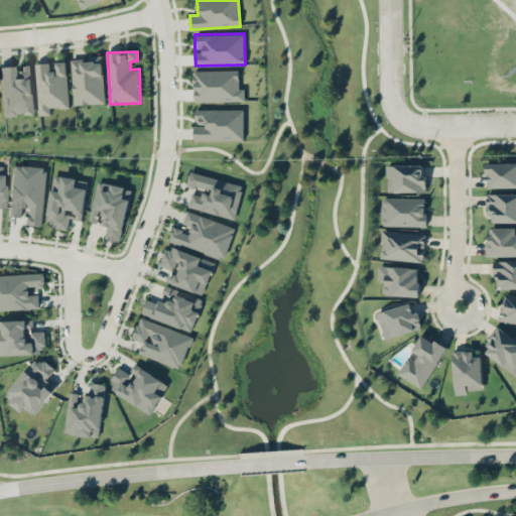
[(104,104),(103,55),(90,55),(90,59),(72,59),(73,105),(104,104)]
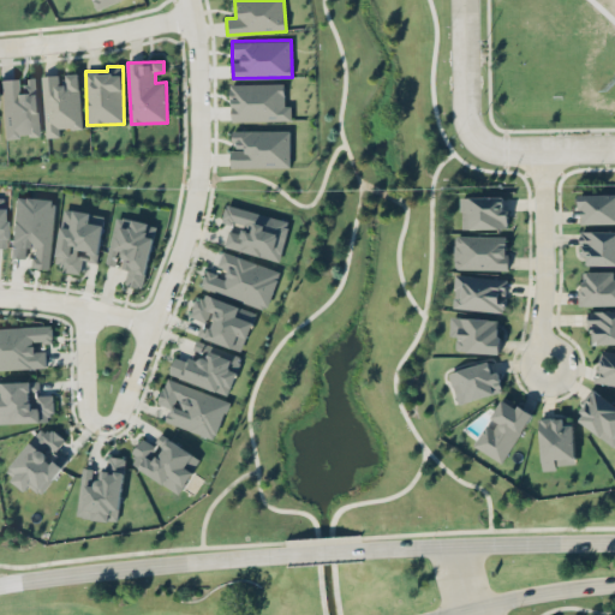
[(79,73),(63,73),(63,75),(43,76),(45,137),(60,137),(60,129),(82,129),(79,73)]
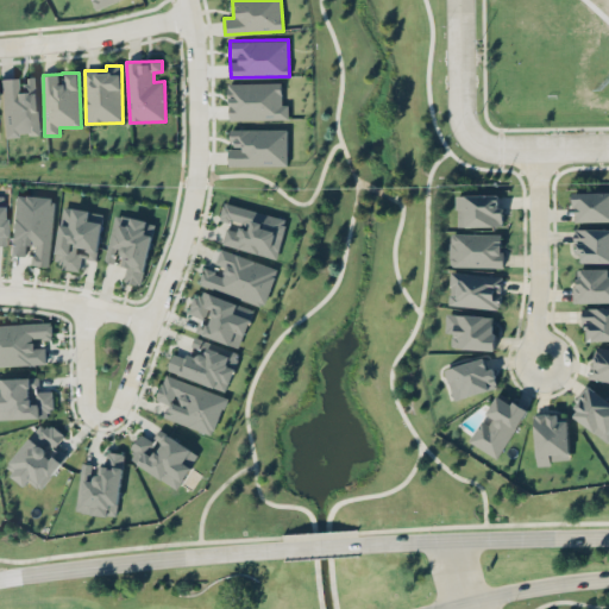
[(0,80),(4,136),(41,133),(37,76),(24,76),(24,79),(0,80)]
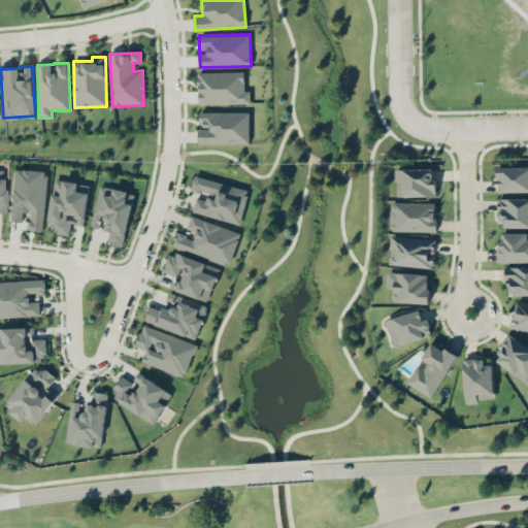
[(244,71),(198,71),(199,103),(250,103),(250,91),(244,91),(244,71)]
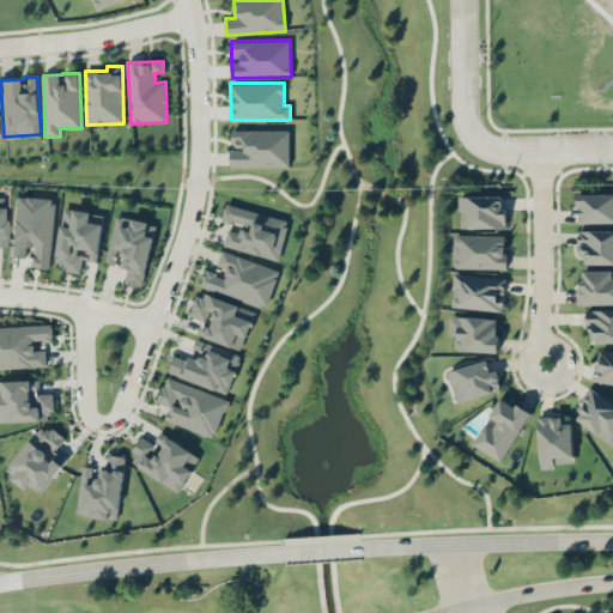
[(231,150),(230,165),(289,167),(290,129),(234,129),(234,150),(231,150)]
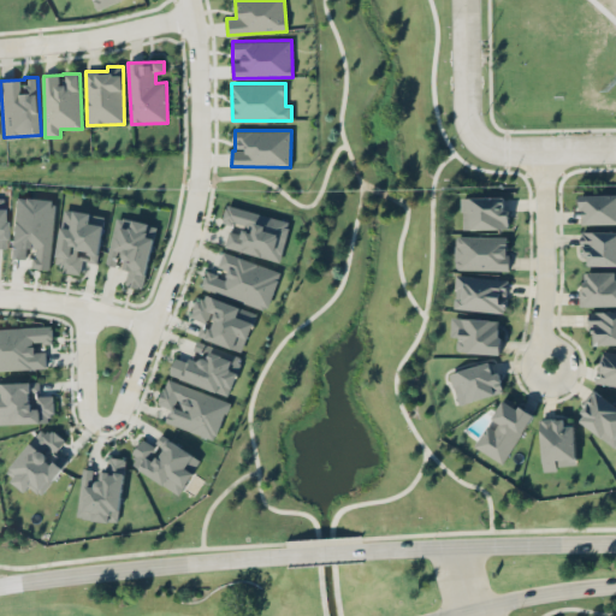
[(581,224),(615,223),(615,193),(581,194),(581,224)]
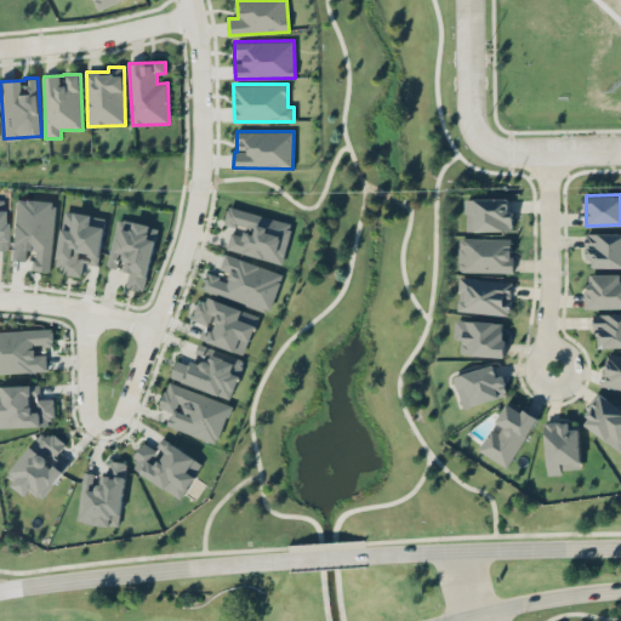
[(10,260),(26,261),(27,250),(35,250),(33,271),(49,272),(56,201),(15,198),(10,260)]
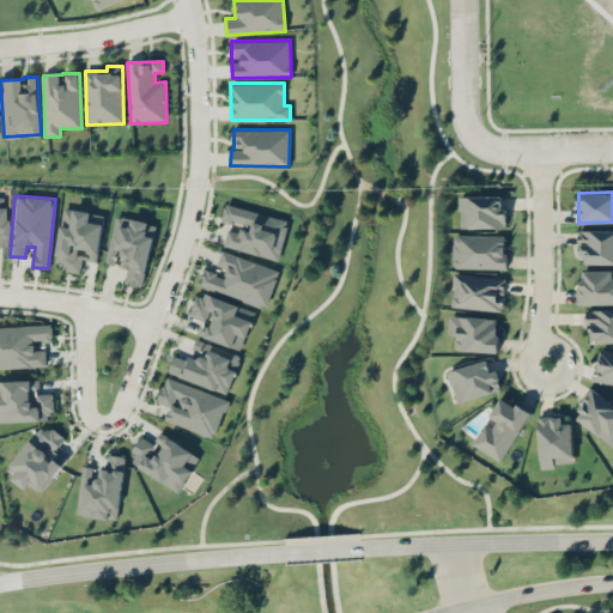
[(460,226),(504,226),(504,195),(460,195),(460,226)]
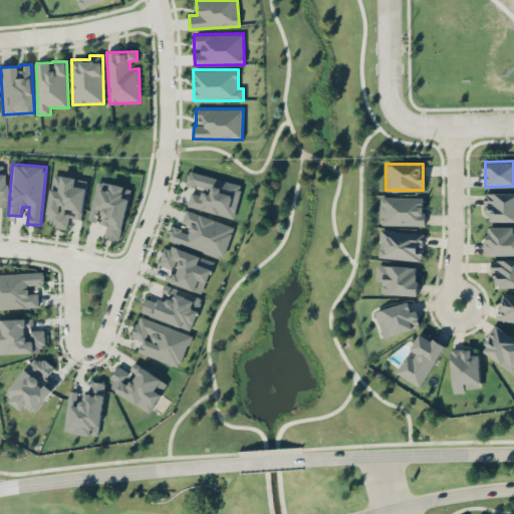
[(242,185),(189,171),(185,186),(192,188),(188,207),(233,218),(242,185)]
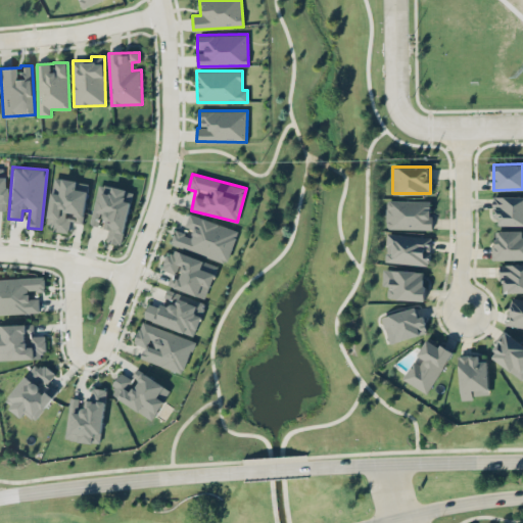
[(51,192),(46,228),(68,231),(70,221),(83,223),(89,183),(62,179),(59,193),(51,192)]
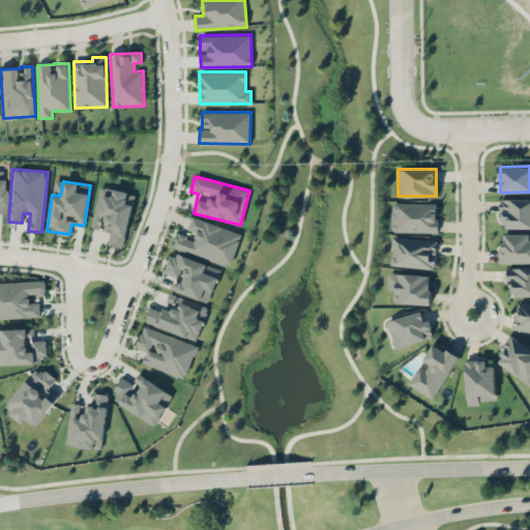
[(135,193),(99,186),(91,228),(107,231),(104,244),(123,248),(135,193)]
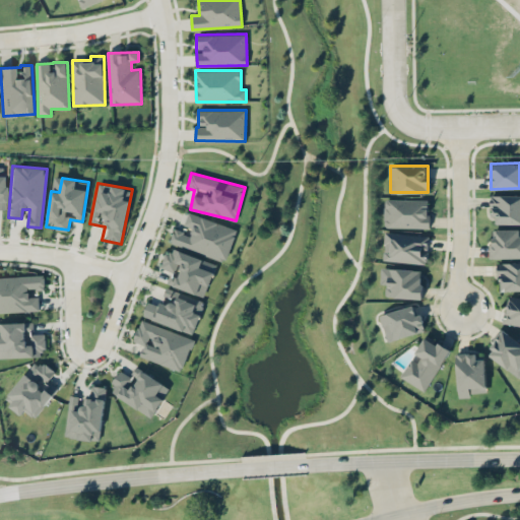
[(519,222),(519,195),(490,195),(490,222),(519,222)]
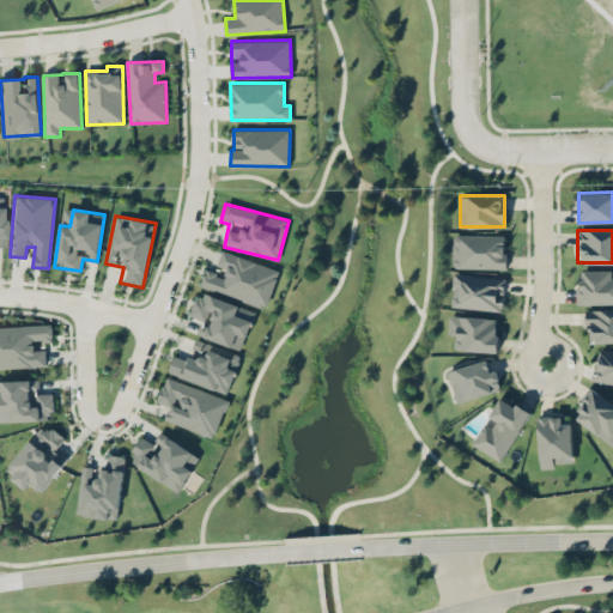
[(505,267),(505,234),(453,234),(453,267),(505,267)]
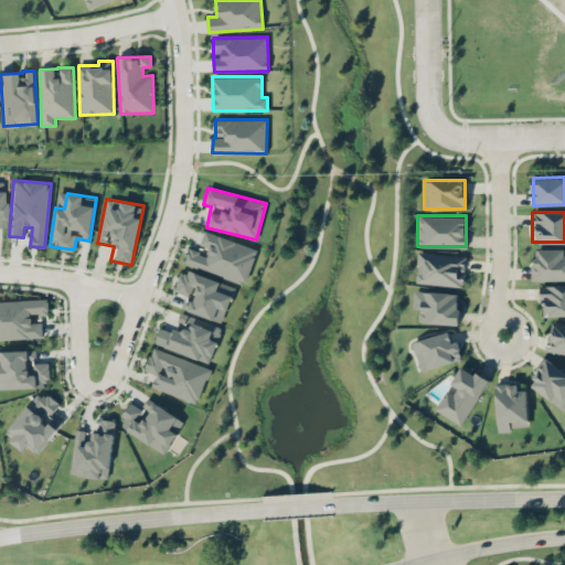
[(189,248),(184,265),(247,283),(257,247),(204,232),(199,251),(189,248)]
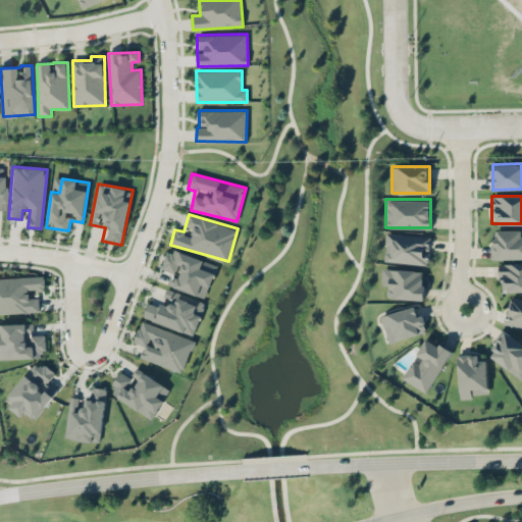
[(521,228),(492,228),(492,258),(521,258),(521,228)]
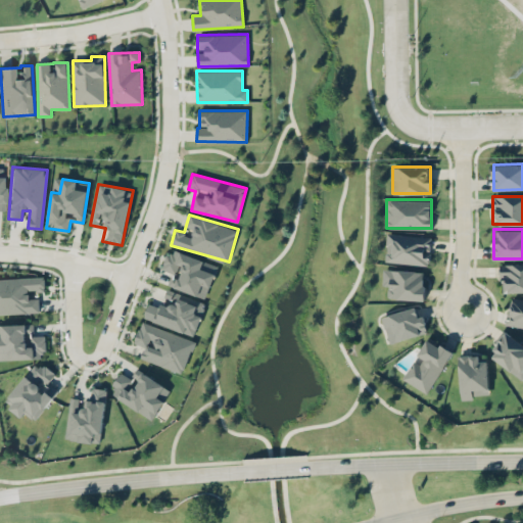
[(431,235),(386,233),(385,262),(429,265),(431,235)]
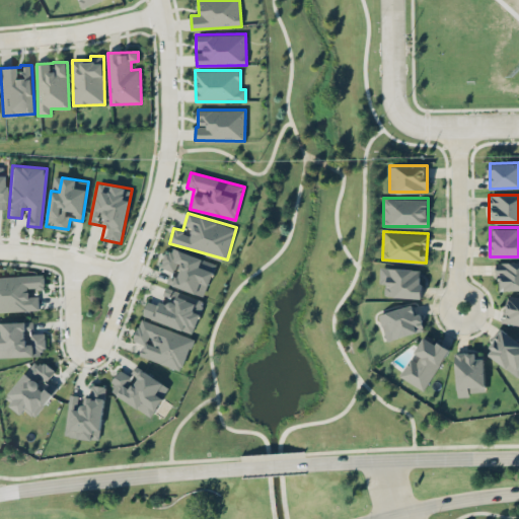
[(216,264),(167,247),(160,267),(171,271),(167,284),(205,296),(216,264)]
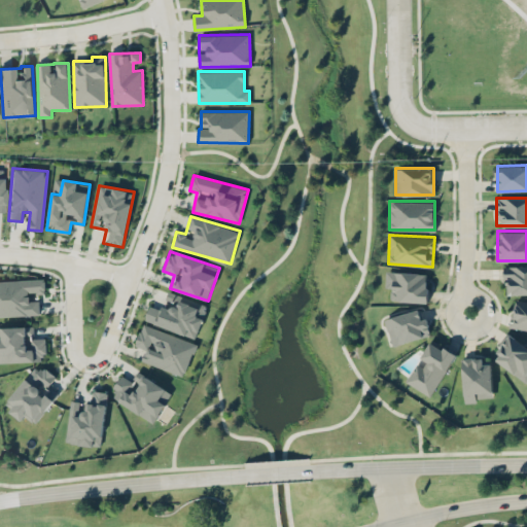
[(526,266),(504,267),(505,294),(526,294),(526,266)]
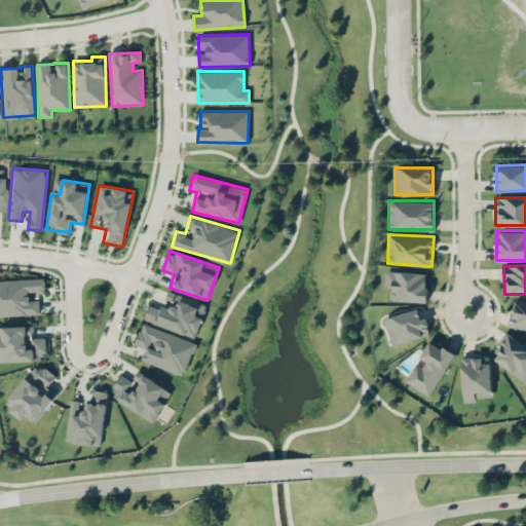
[(392,299),(425,302),(427,272),(385,269),(384,289),(393,290),(392,299)]
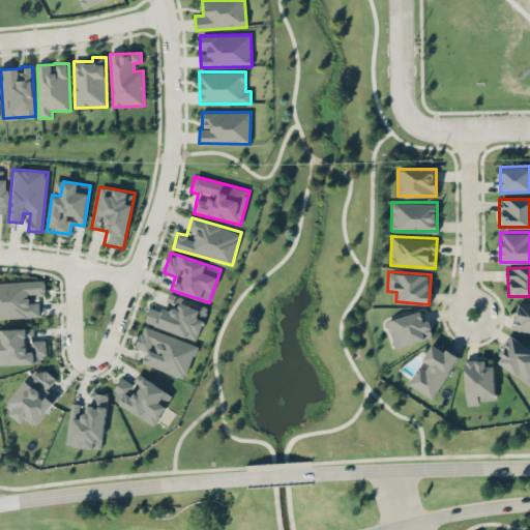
[(0,318),(39,317),(39,302),(30,302),(30,296),(46,295),(46,281),(0,282),(0,318)]
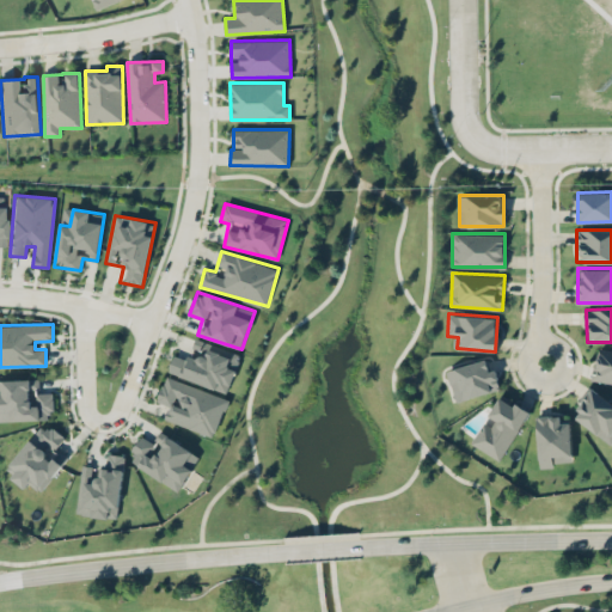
[(175,355),(169,373),(227,393),(242,354),(195,338),(188,360),(175,355)]
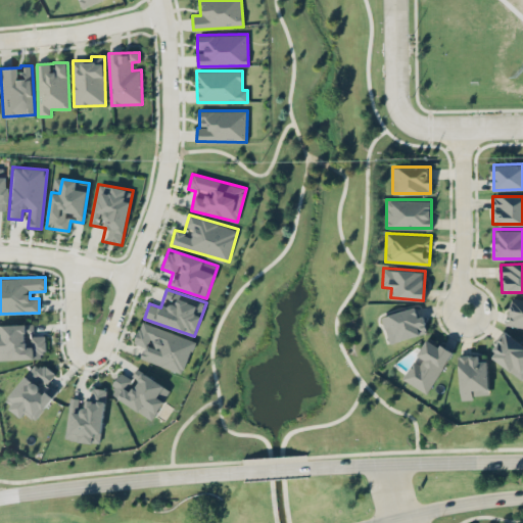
[(522,327),(522,297),(510,296),(506,325),(522,327)]
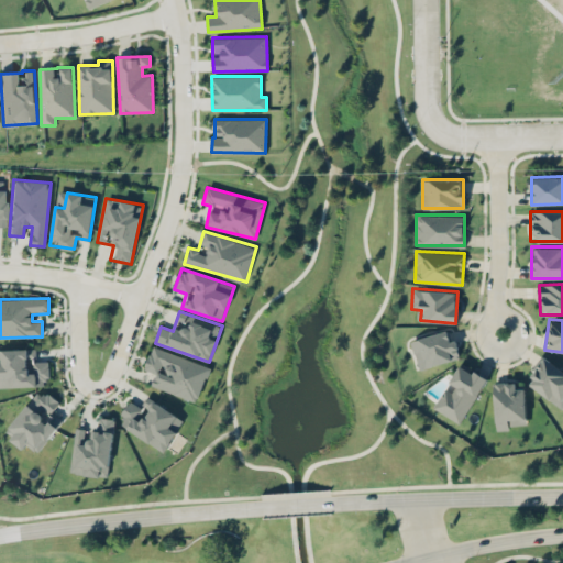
[(409,341),(418,370),(460,356),(451,328),(409,341)]
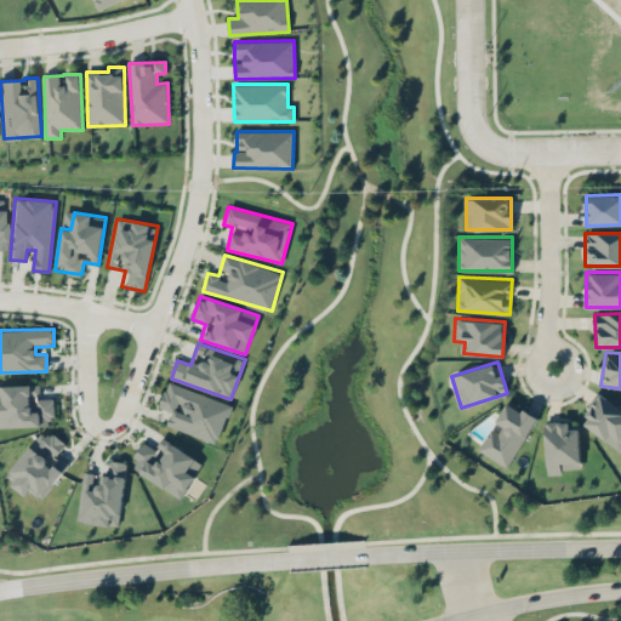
[(159,408),(171,411),(166,426),(217,444),(232,404),(169,381),(159,408)]
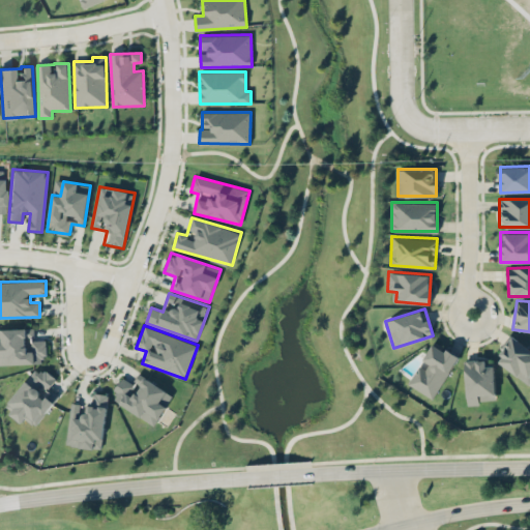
[(45,340),(34,341),(33,328),(1,329),(1,342),(0,341),(0,364),(46,363),(45,340)]
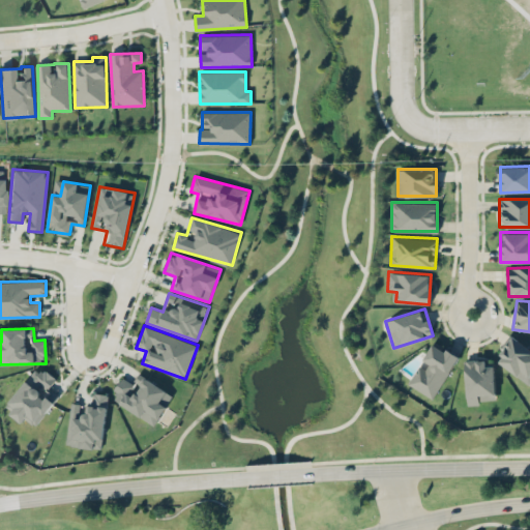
[(527,384),(529,380),(529,349),(512,335),(495,358),(527,384)]
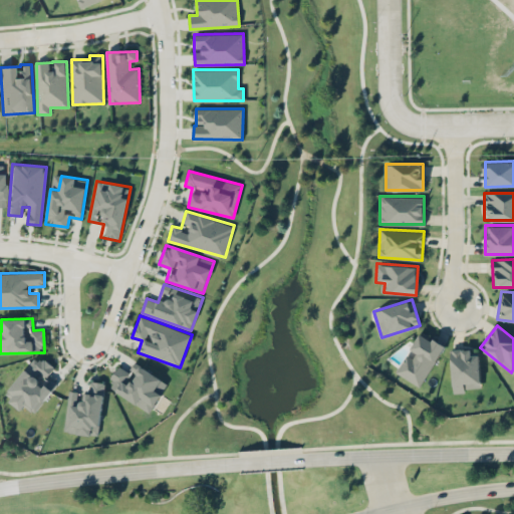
[(397,369),(420,384),(447,342),(435,334),(433,338),(421,330),(412,345),(418,349),(414,356),(408,352),(397,369)]
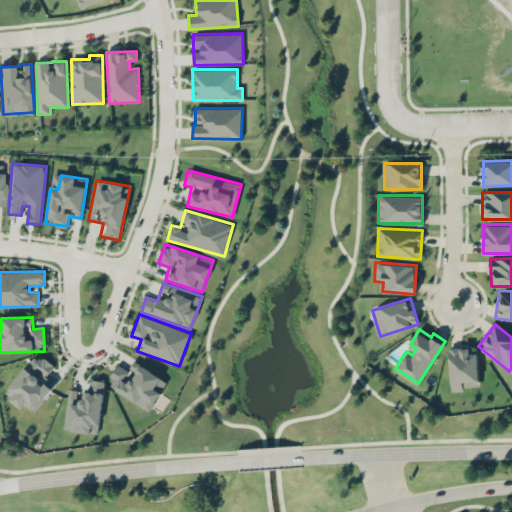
[(478,389),(477,346),(449,347),(450,390),(478,389)]
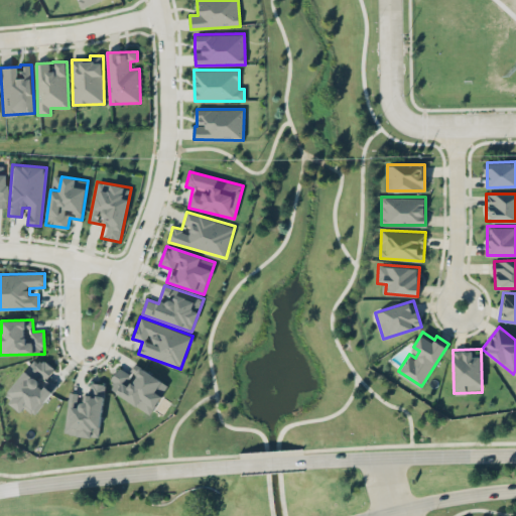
[(56,385),(47,378),(54,369),(35,356),(9,393),(14,396),(9,403),(21,412),(24,408),(35,415),(56,385)]
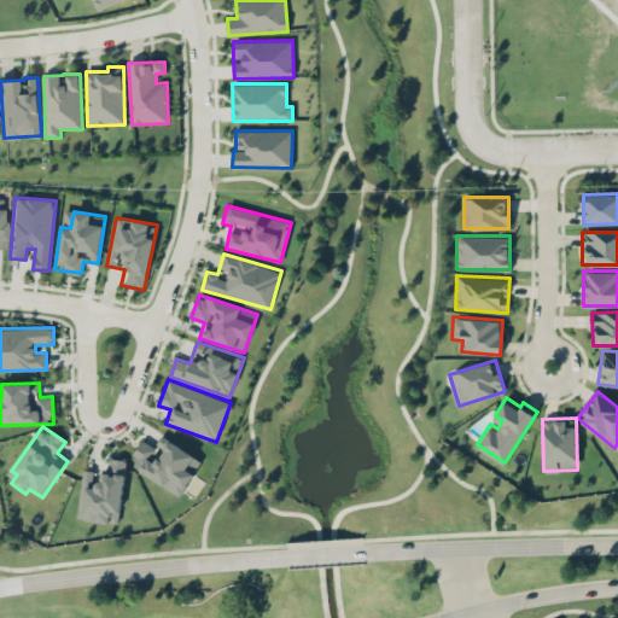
[(181,496),(202,460),(165,439),(159,450),(143,439),(132,456),(143,464),(138,471),(181,496)]
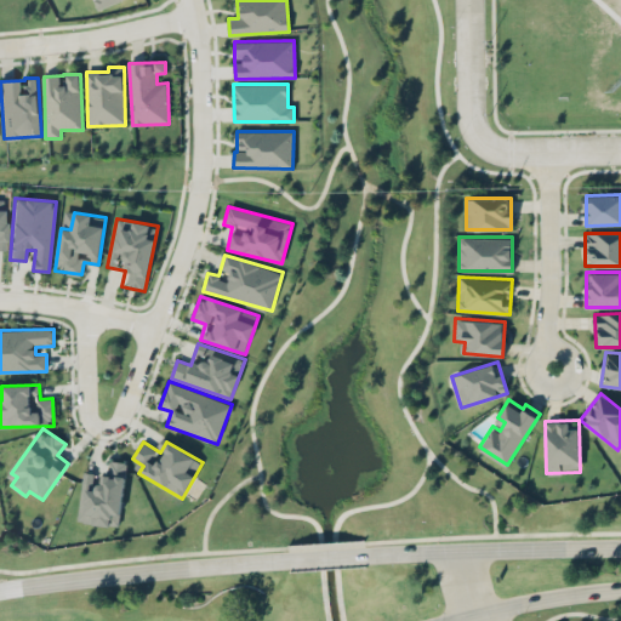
[(119,527),(126,462),(109,460),(107,474),(83,472),(78,522),(119,527)]
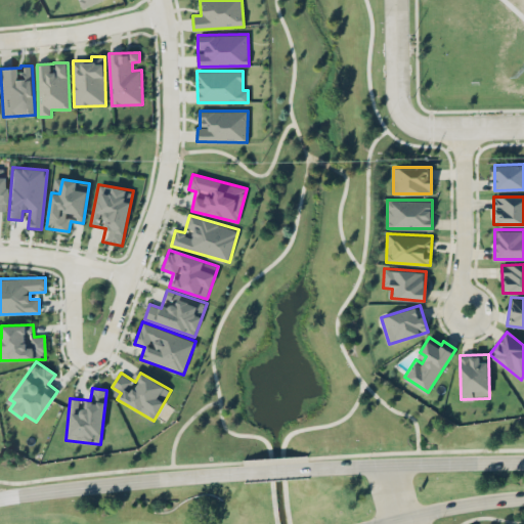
All buildings are outlined.
